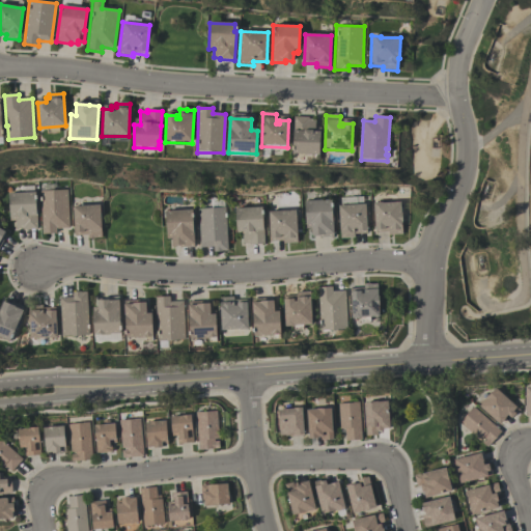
[(315,120),(315,128),(320,128),(319,157),(292,156),(294,118),(308,118),(308,119),(315,120)]
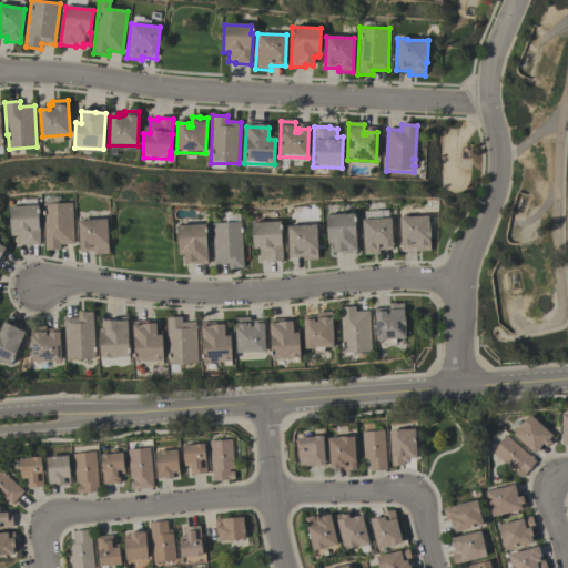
[(72,203),(74,244),(60,245),(60,251),(44,251),(43,204),(72,203)]
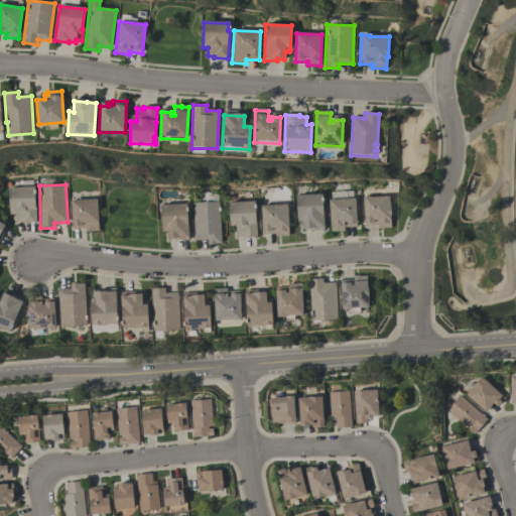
[(32,187),(33,195),(34,195),(36,223),(22,224),(22,221),(16,222),(15,214),(10,214),(8,189),(32,187)]
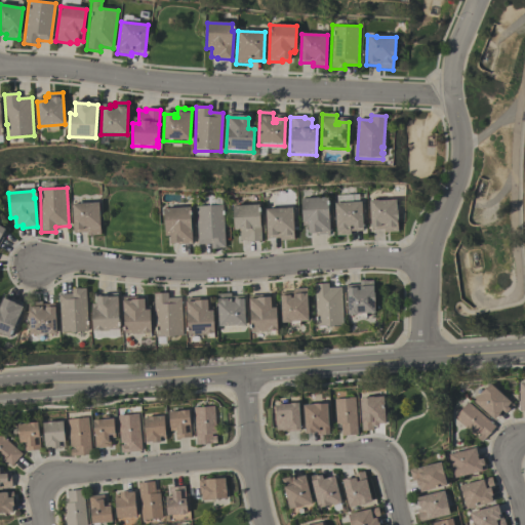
[(326,199),(326,206),(328,206),(329,235),(315,236),(315,234),(308,234),(308,225),(303,226),(301,200),(326,199)]
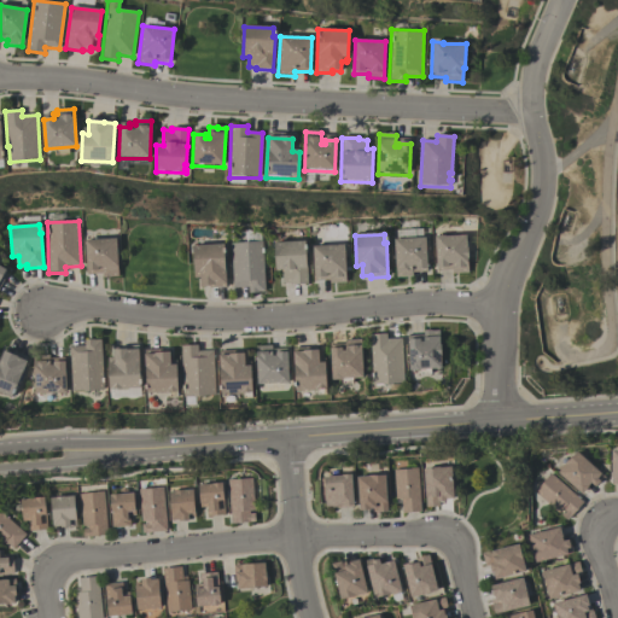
[(465,235),(466,249),(467,249),(468,274),(450,275),(450,272),(437,272),(435,237),(465,235)]
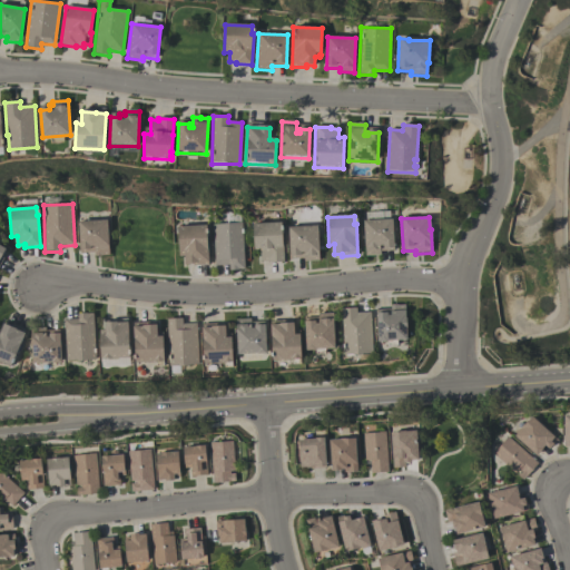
[(107,219),(110,256),(95,257),(95,252),(80,254),(78,222),(107,219)]
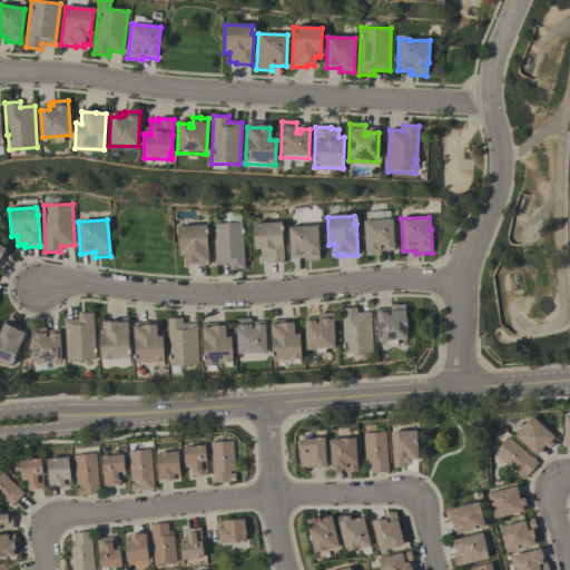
[(392,219),(394,251),(380,252),(380,255),(365,256),(363,222),(392,219)]
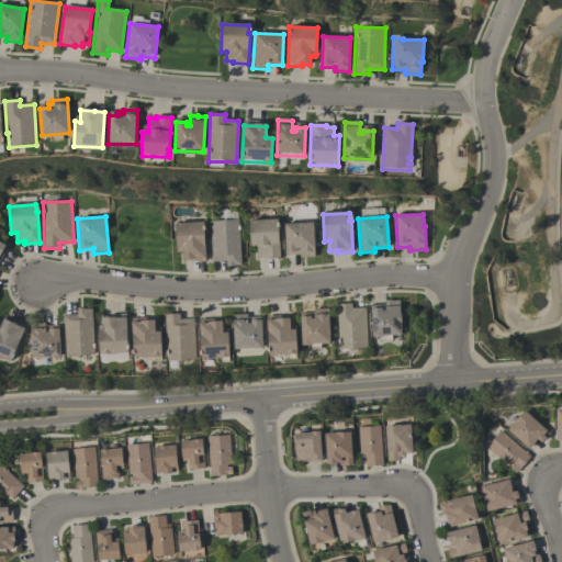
[(238,220),(240,266),(235,266),(235,267),(225,268),(225,262),(211,263),(209,222),(238,220)]
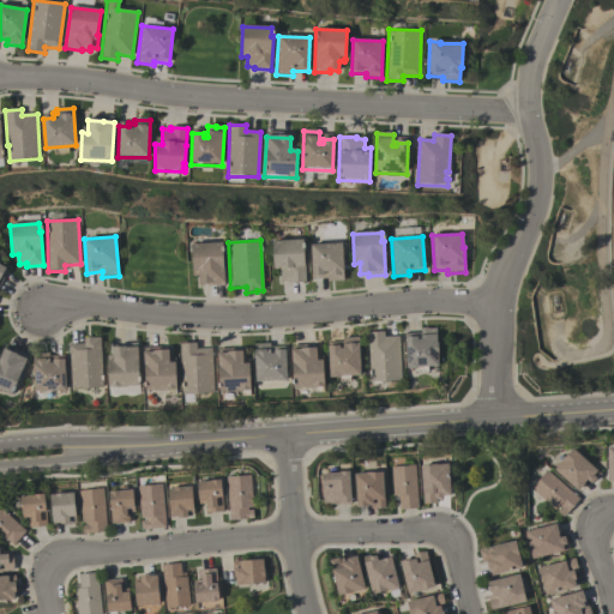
[(304,250),(306,283),(288,284),(288,282),(281,283),(280,272),(275,272),(272,244),(301,241),(301,250),(304,250)]
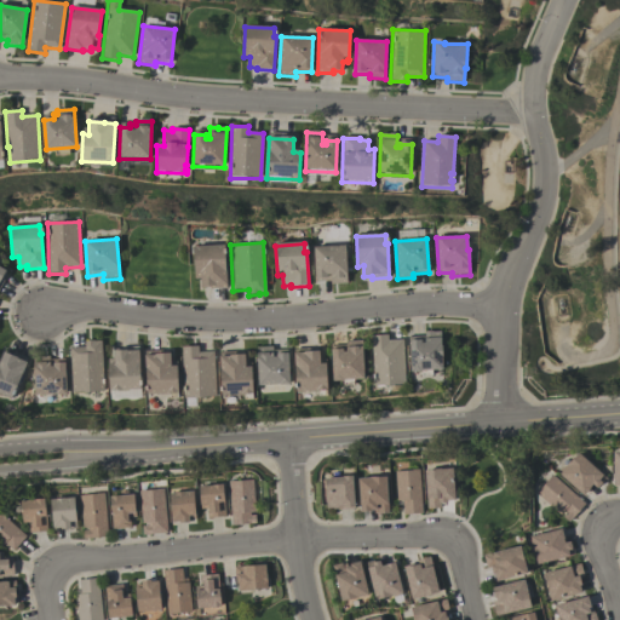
[(224,246),(227,290),(210,291),(210,288),(201,290),(200,279),(195,279),(193,248),(224,246)]
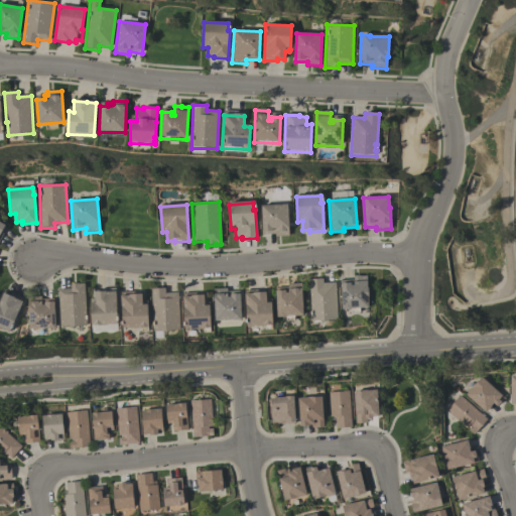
[(289,237),(275,238),(275,234),(263,235),(261,207),(287,206),(289,237)]
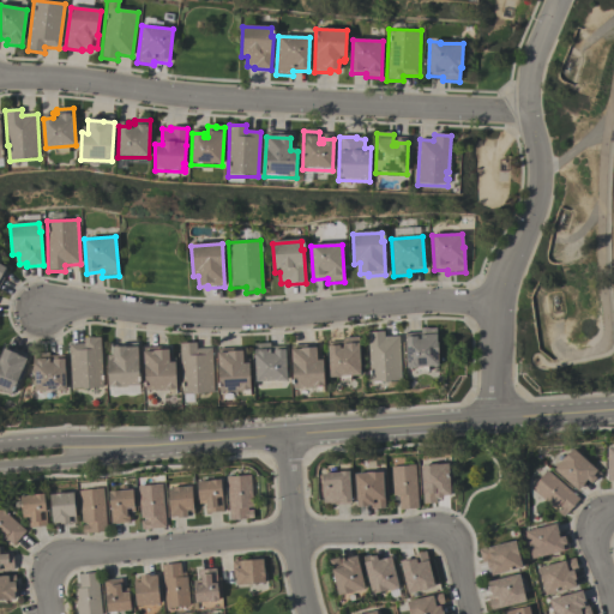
[(437,329),(440,368),(408,371),(405,339),(416,338),(417,341),(421,341),(420,329),(437,329)]
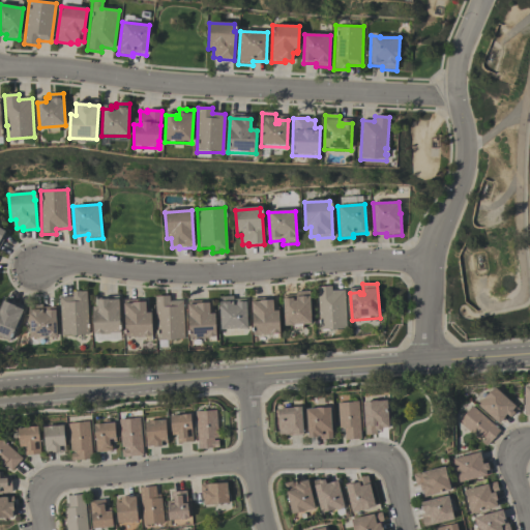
[(345,291),(347,330),(319,331),(317,288),(331,287),(331,292),(345,291)]
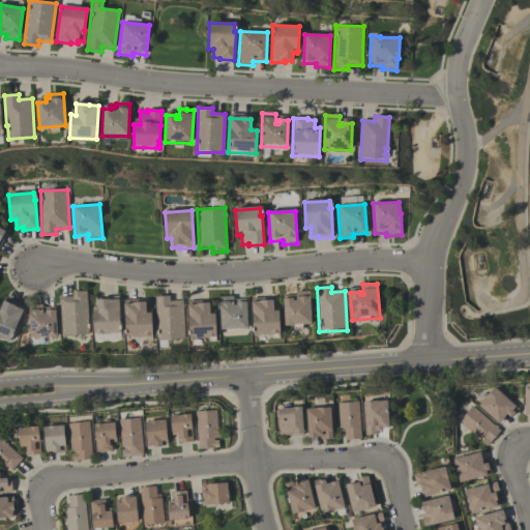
[(87,292),(89,334),(62,336),(60,298),(72,298),(72,293),(87,292)]
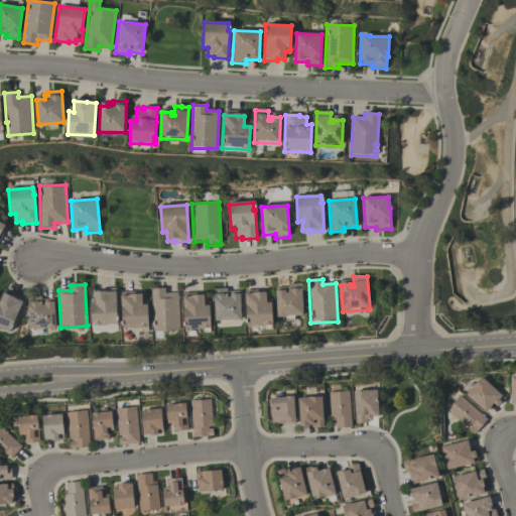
[(302,317),(277,318),(275,292),(285,292),(285,294),(289,294),(288,285),(301,284),(302,317)]
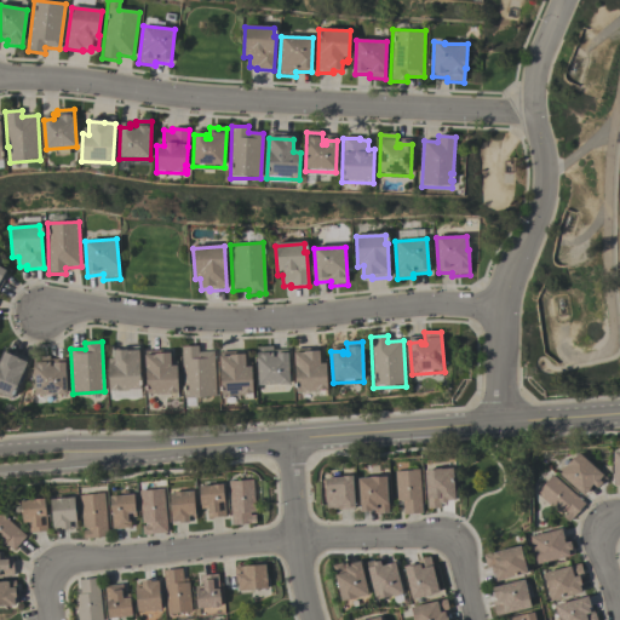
[(214,354),(217,399),(185,400),(182,349),(199,348),(199,354),(214,354)]
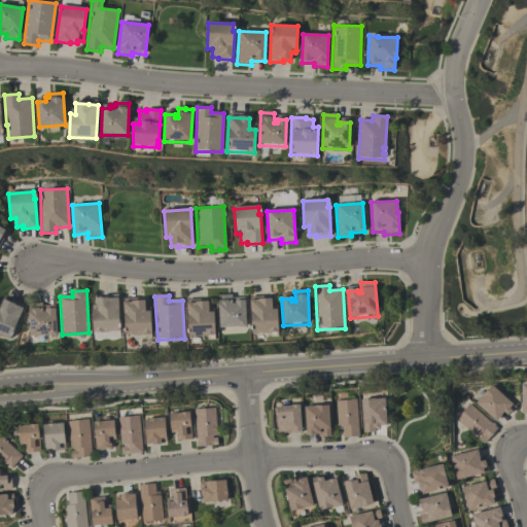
[(245,302),(246,328),(219,330),(217,296),(232,295),(233,305),(235,305),(235,302),(245,302)]
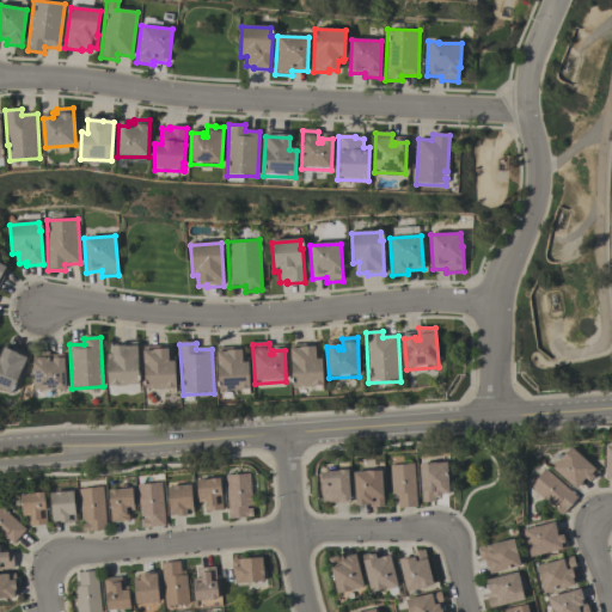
[(138,348),(139,378),(138,378),(138,385),(109,387),(106,361),(112,361),(112,348),(126,347),(126,348),(138,348)]
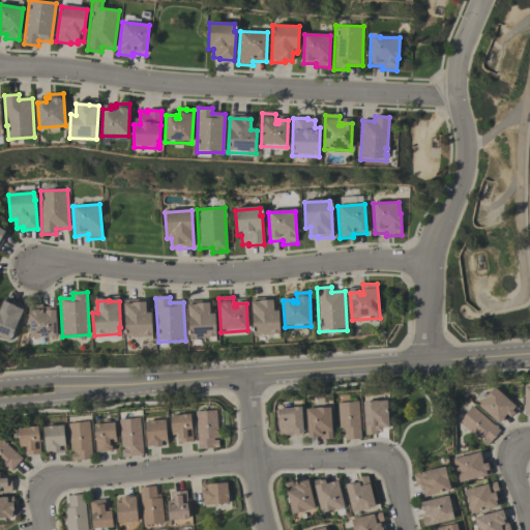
[(273,301),(274,313),(278,313),(280,335),(254,336),(252,304),(261,303),(260,302),(273,301)]
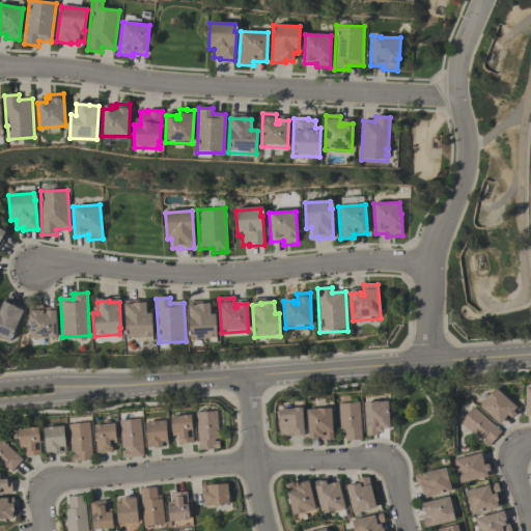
[(22,313),(9,343),(0,339),(0,307),(2,303),(15,308),(15,309),(22,313)]
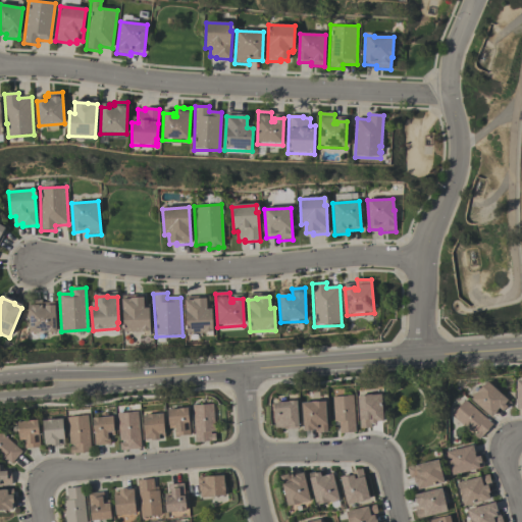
[(144,299),(144,310),(150,309),(151,332),(123,333),(121,301),(131,301),(131,300),(144,299)]
